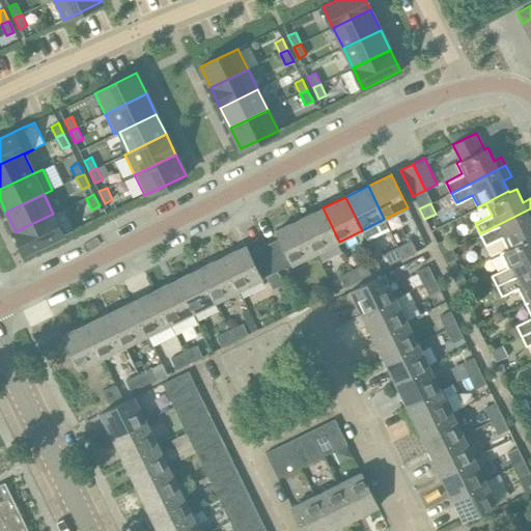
[(323,207),(300,219),(316,253),(339,242),(323,207)]
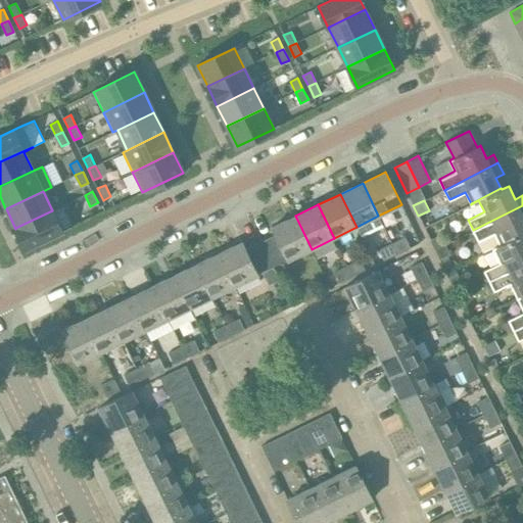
[(492,246),(492,247),(522,232),(522,205),(473,230),(478,240),(494,233),(500,243),(492,246)]
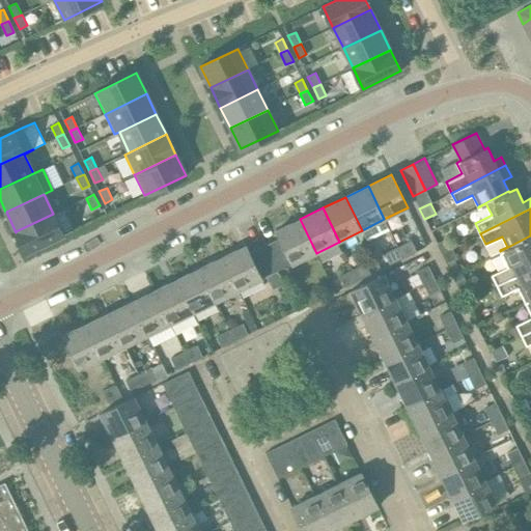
[(16,231),(16,232),(26,253),(63,234),(53,214),(16,231)]
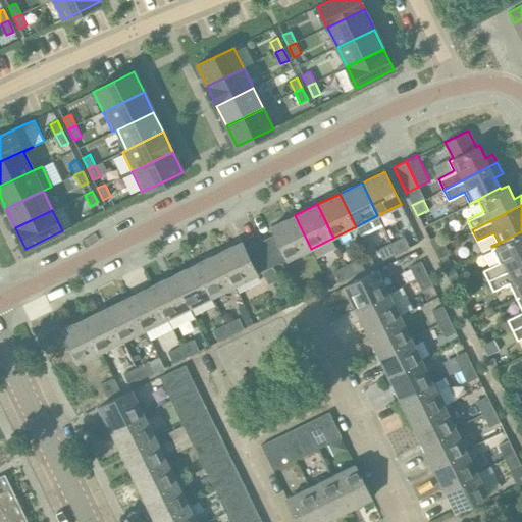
[(311,249),(295,215),(271,226),(275,235),(260,242),(272,267),(311,249)]
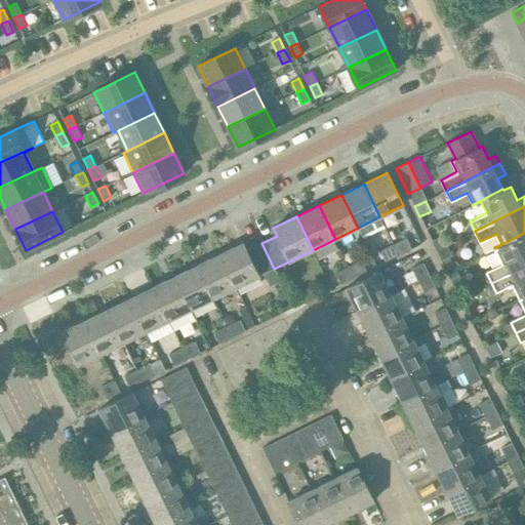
[(524,233),(494,248),(501,263),(486,271),(491,281),(524,264),(524,233)]
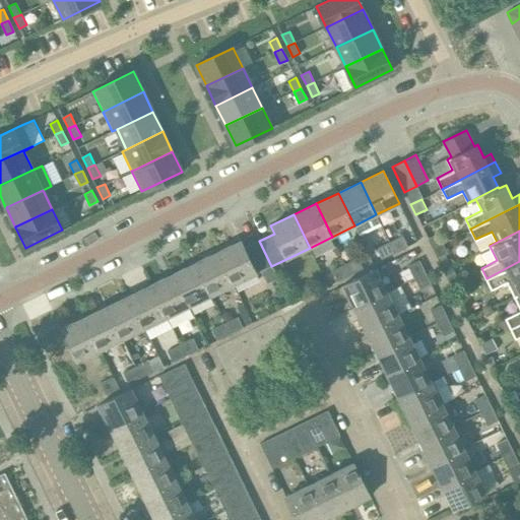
[(428,239),(432,248),(442,243),(438,234),(428,239)]
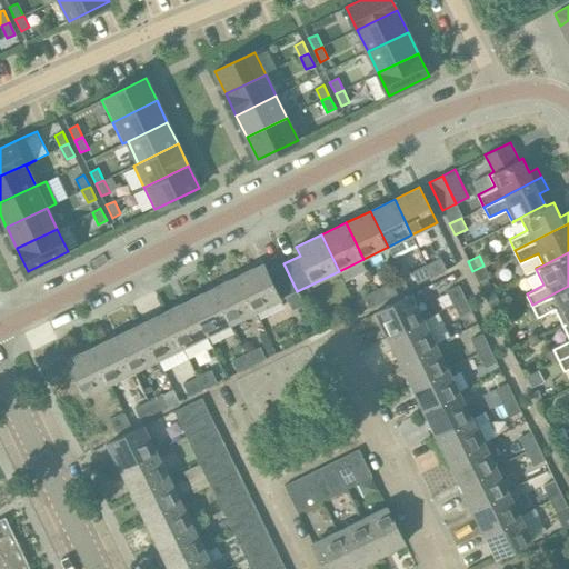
[(440,258),(427,265),(432,277),(446,270),(440,258)]
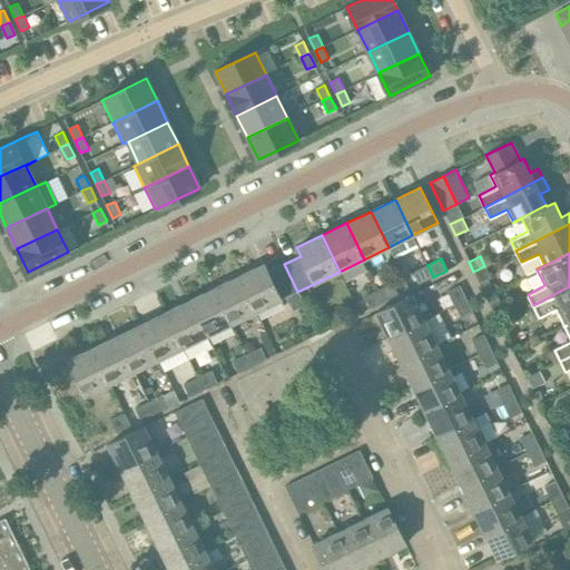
[(297,292),(284,264),(267,272),(264,264),(238,276),(256,312),(297,292)]
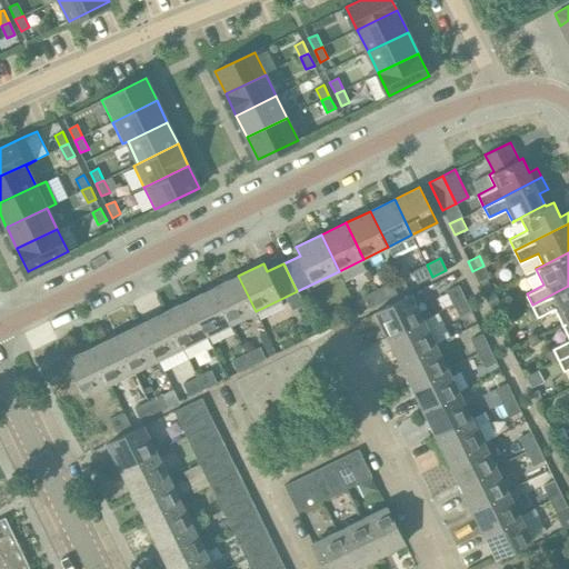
[(432,277),(427,265),(412,272),(418,283),(432,277)]
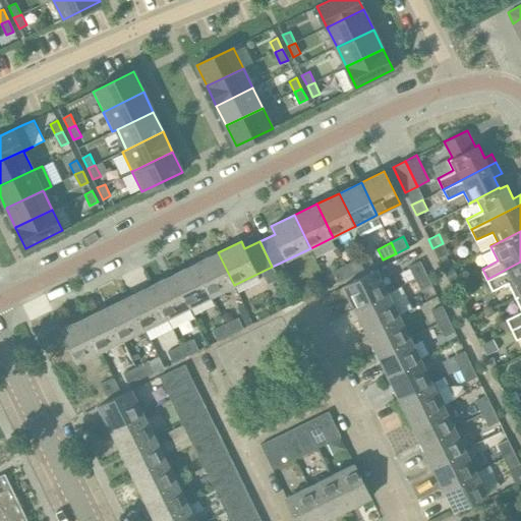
[(448,253),(443,243),(432,248),(438,258),(448,253)]
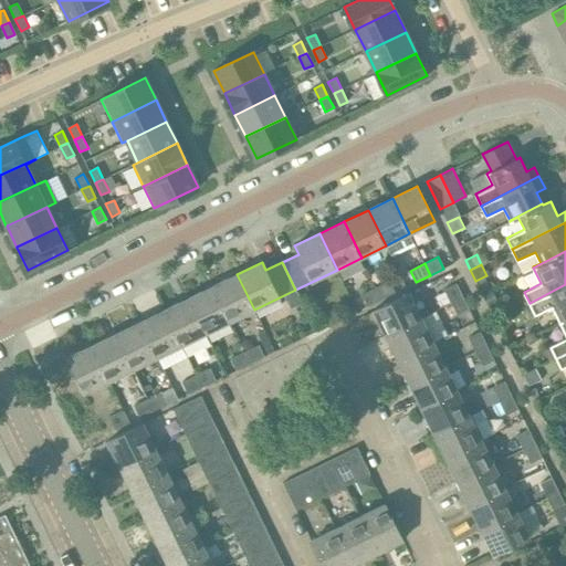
[(254,310),(237,274),(212,285),(230,322),(254,310)]
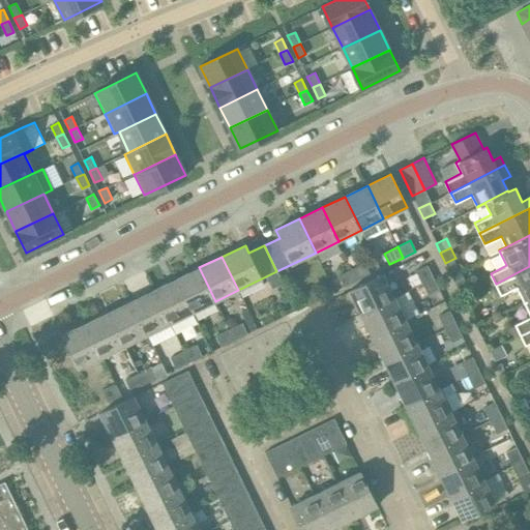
[(364,263),(352,269),(357,280),(371,273),(364,263)]
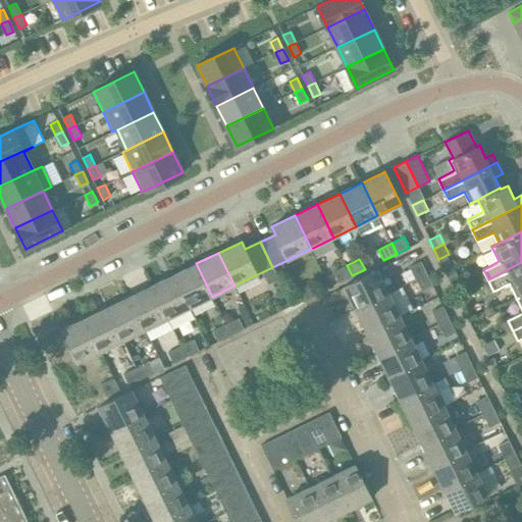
[(416,279),(427,274),(421,261),(410,266),(416,279)]
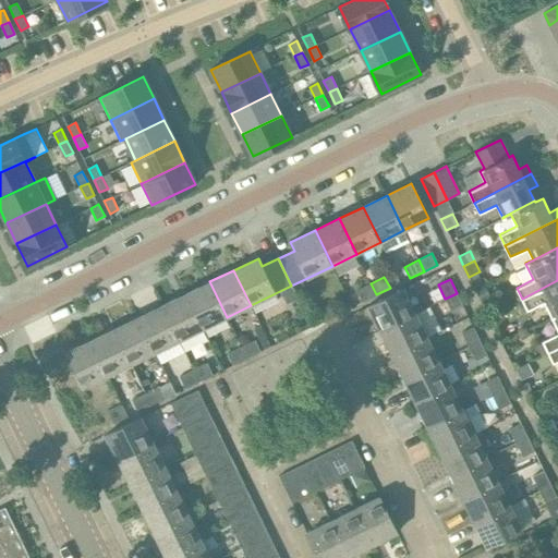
[(557,280),(522,299),(528,311),(544,302),(552,317),(557,313),(557,280)]
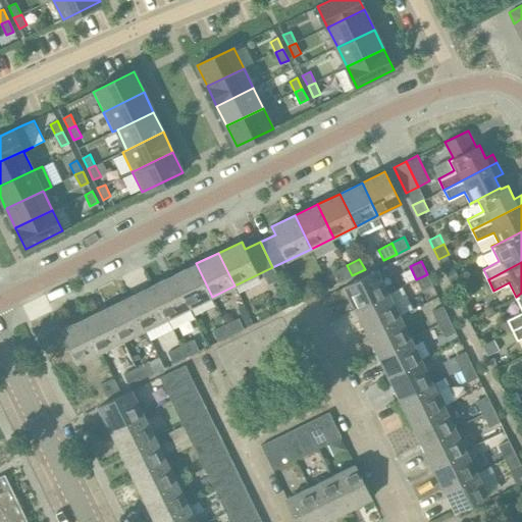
[(212,297),(196,263),(173,274),(190,308),(212,297)]
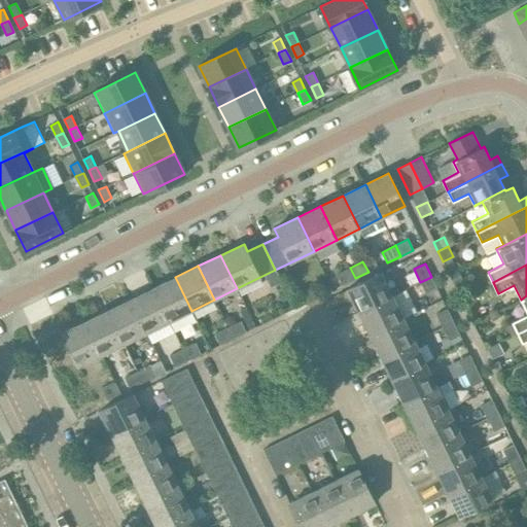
[(342,285),(355,278),(350,268),(337,274),(342,285)]
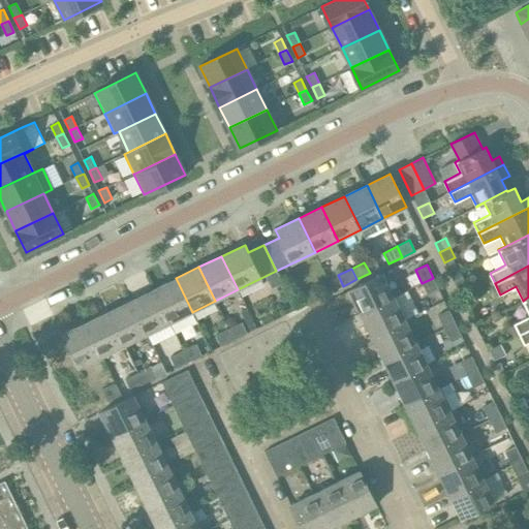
[(450,275),(457,286),(465,282),(459,271),(450,275)]
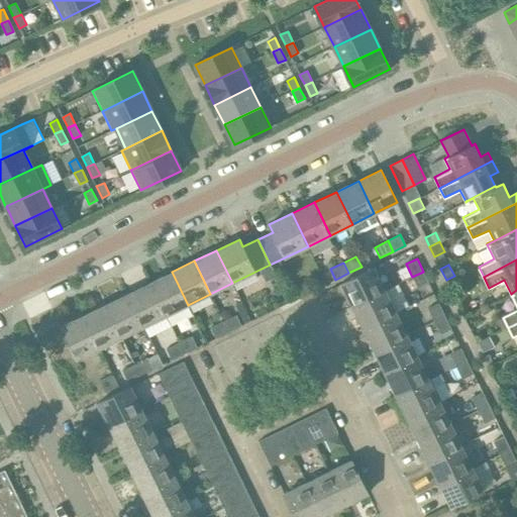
[(352,306),(385,290),(374,268),(341,284),(352,306)]
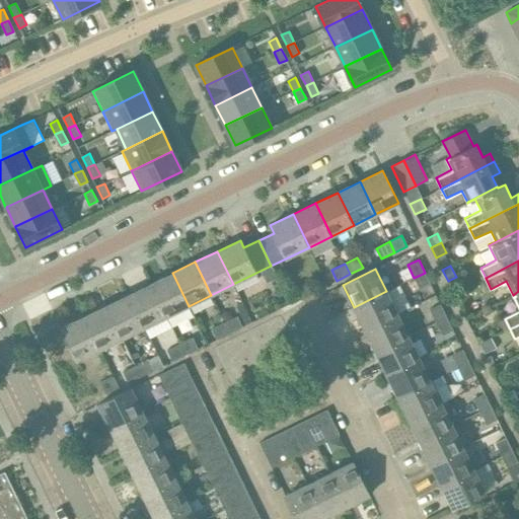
[(172,273),(150,284),(166,316),(189,306),(172,273)]
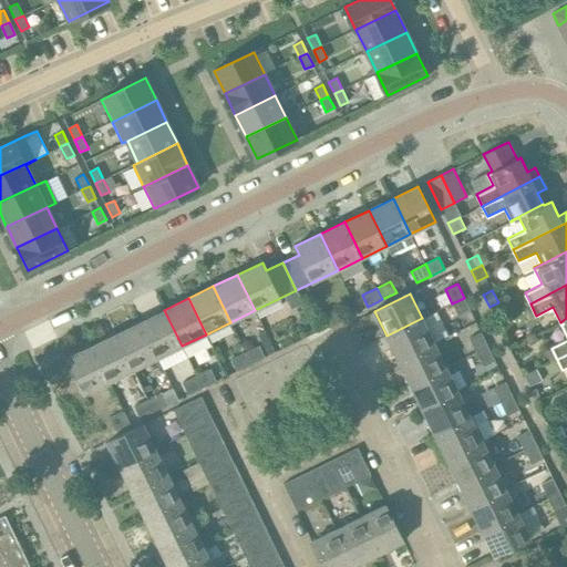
[(464,298),(452,303),(460,318),(471,312),(464,298)]
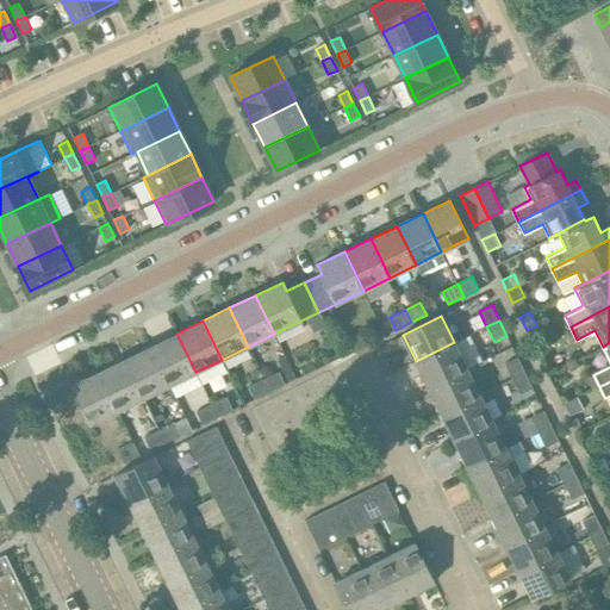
[(176,334),(150,347),(169,385),(195,372),(176,334)]
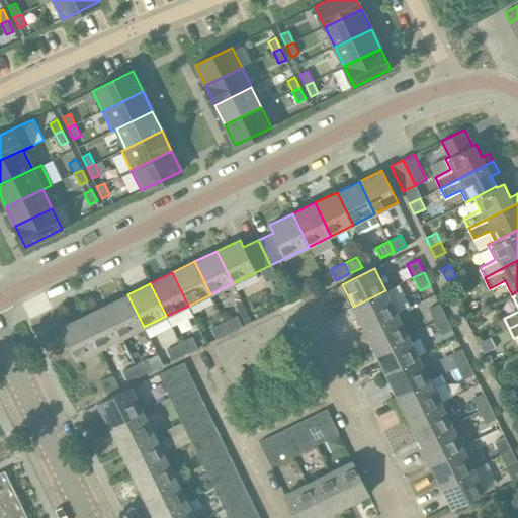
[(364,329),(397,313),(385,290),(353,307),(364,329)]
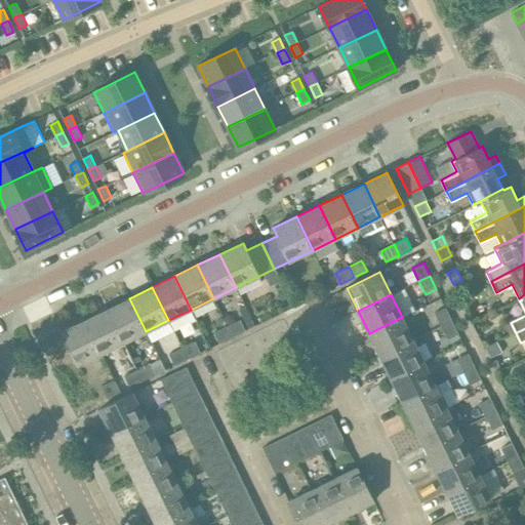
[(516,331),(524,325),(524,294),(519,298),(524,310),(524,313),(511,320),(516,331)]
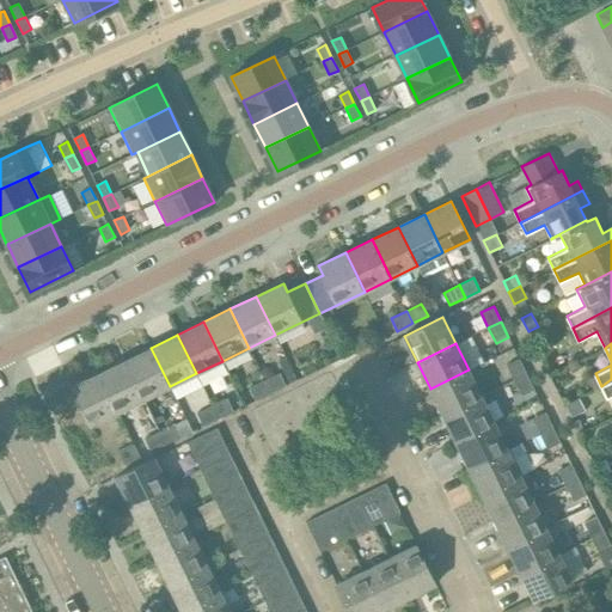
[(151,348),(124,360),(144,399),(170,386),(151,348)]
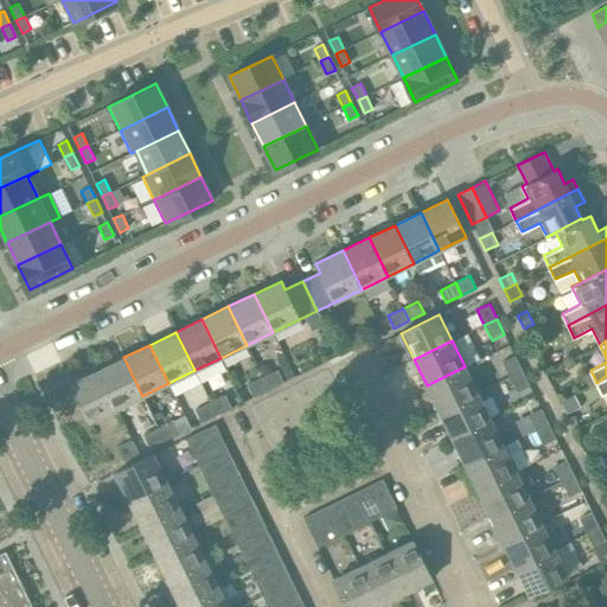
[(500,382),(522,371),(515,356),(493,366),(500,382)]
